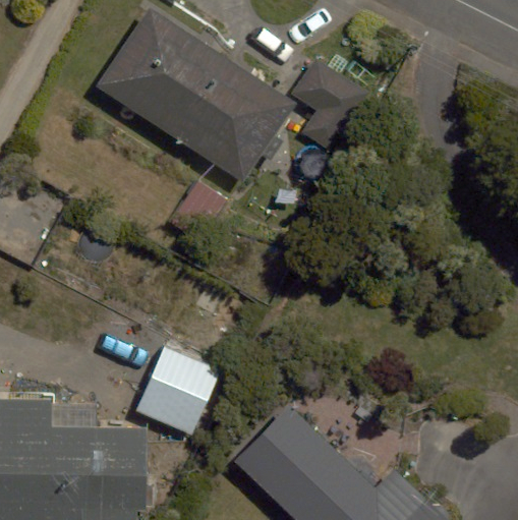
[(151,6),(96,83),(237,183),(293,105),(219,52),(230,38),(181,3),(169,20),(151,6)]
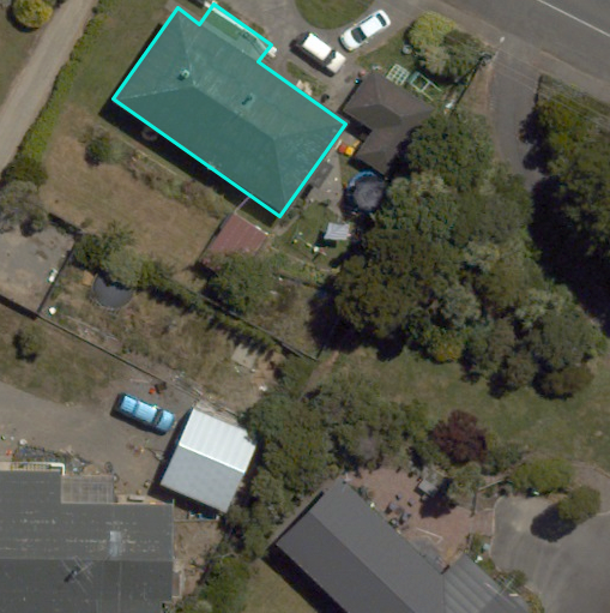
[(427,106),(374,70),(346,112),(399,148),(427,106)]
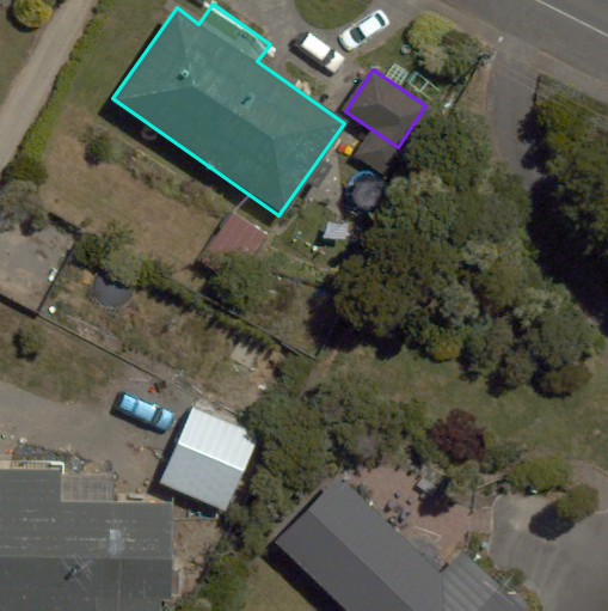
[(188,404),(154,477),(225,511),(259,438),(188,404)]
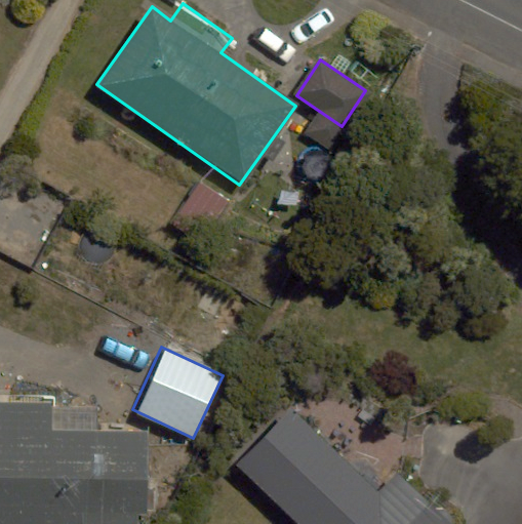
[(50,408),(0,406),(0,523),(149,523),(153,449),(48,444),(50,408)]
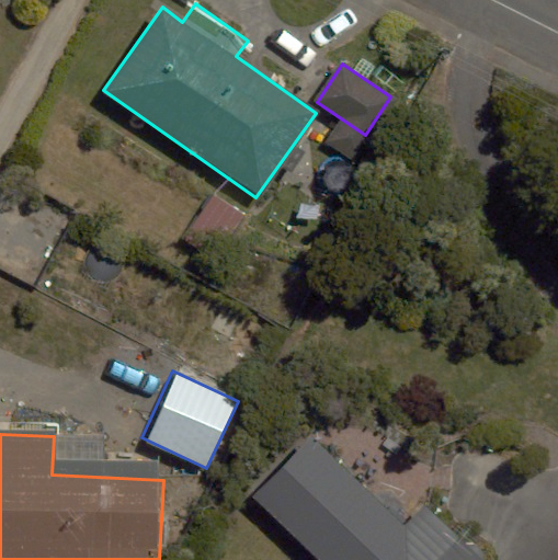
[(479,559),(433,511),(401,540),(308,441),(250,495),(310,559),(479,559)]
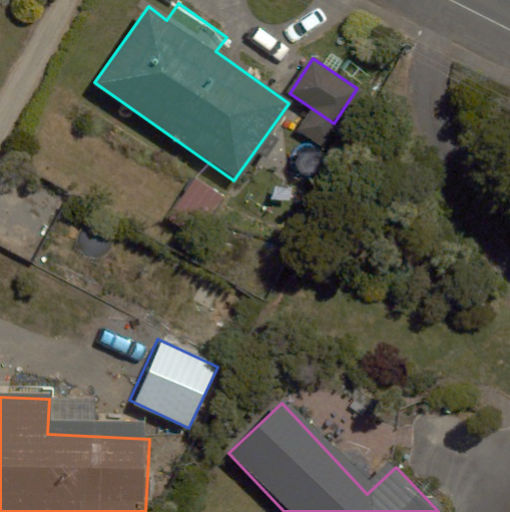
All buildings are outlined.
